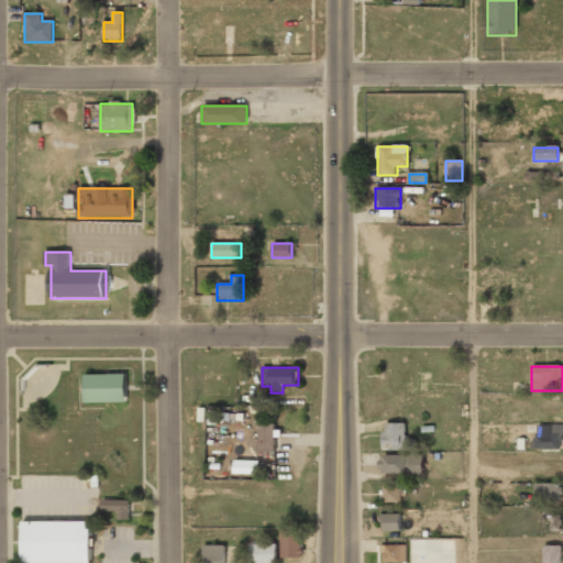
[(125,404),(125,375),(84,375),(84,404),(125,404)]
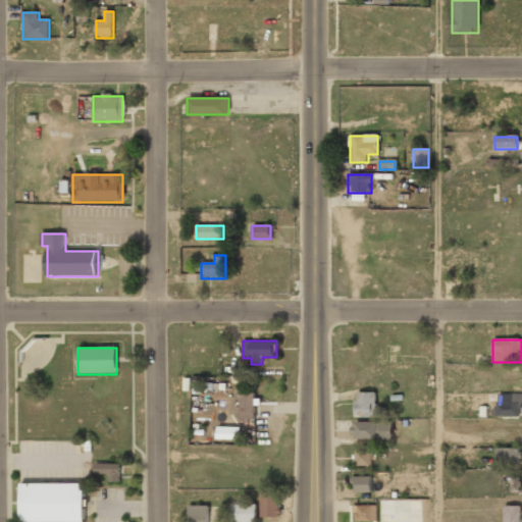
[(376,417),(376,392),(355,392),(355,417),(376,417)]
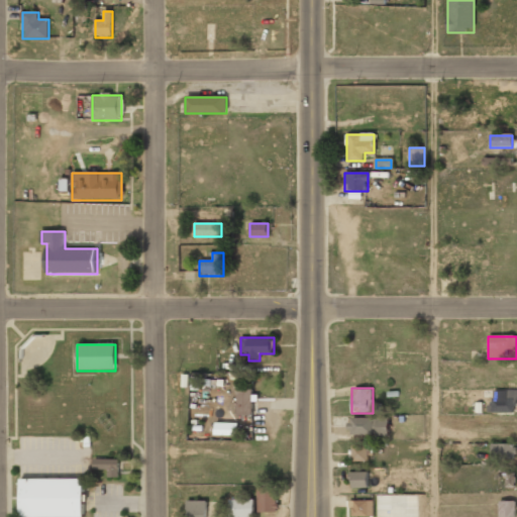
[(253,389),(237,389),(237,416),(253,416),(253,389)]
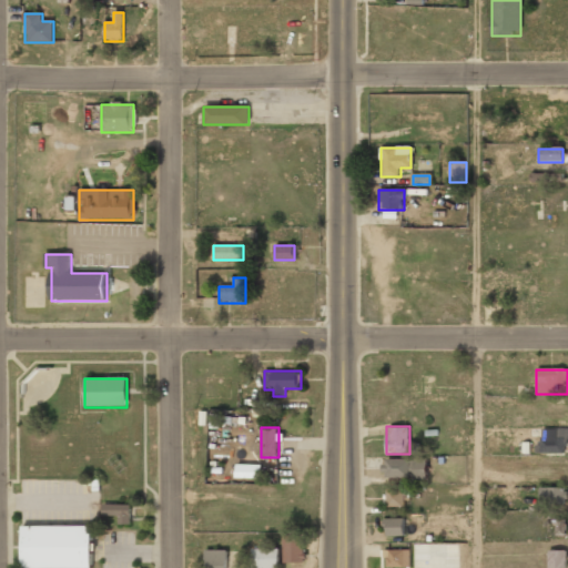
[(567,454),(567,430),(538,430),(538,454),(567,454)]
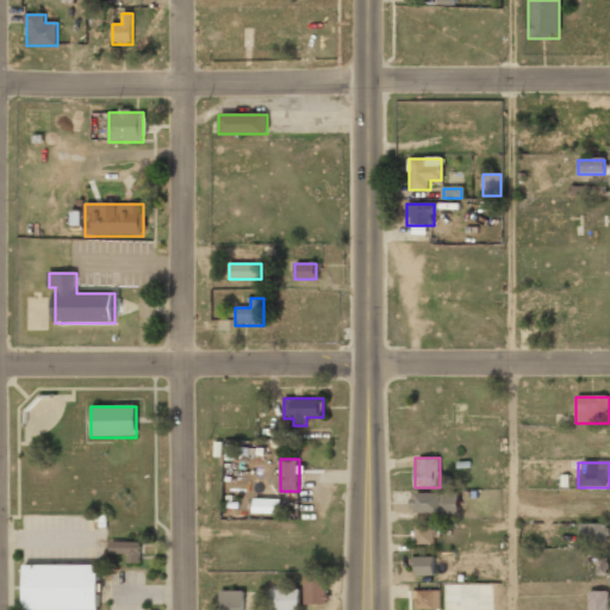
[(458,514),(458,495),(411,495),(411,514),(458,514)]
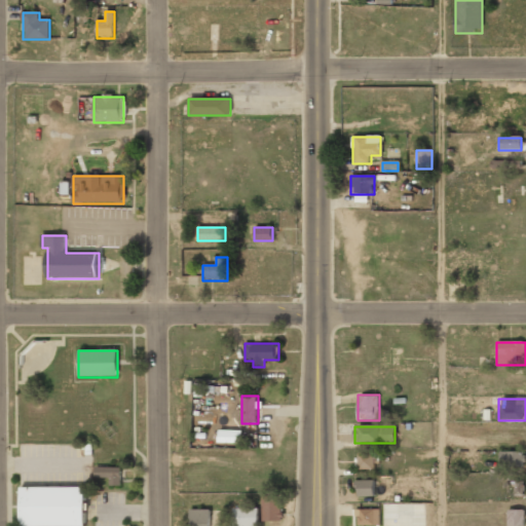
[(242,443),(242,430),(219,429),(219,442),(242,443)]
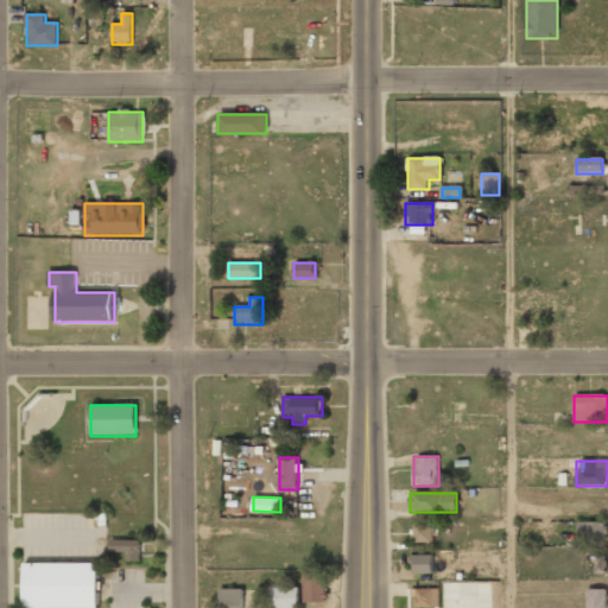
[(578,523),(578,540),(606,540),(606,523),(578,523)]
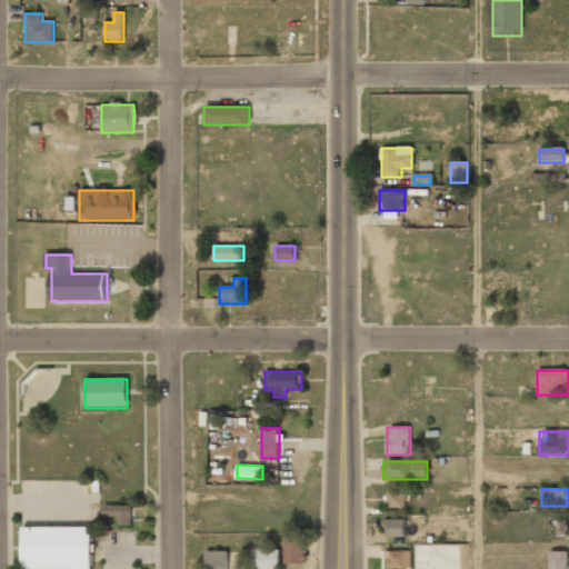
[(405,508),(405,490),(386,490),(386,508),(405,508)]
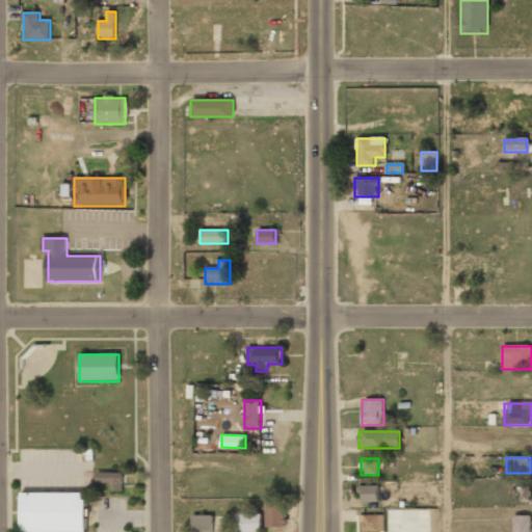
[(123,491),(123,474),(96,474),(96,483),(110,483),(110,491),(123,491)]
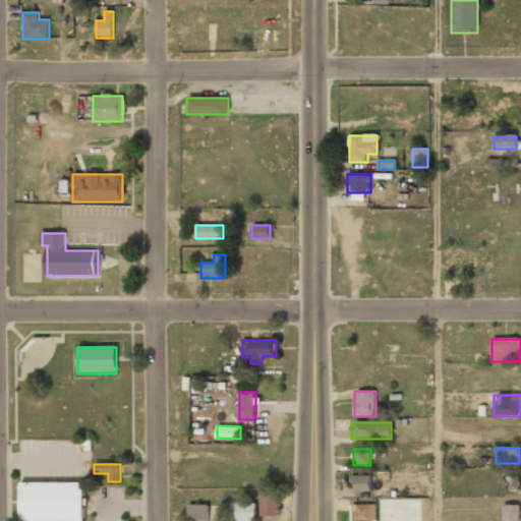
[(353,491),(370,491),(370,476),(353,476),(353,491)]
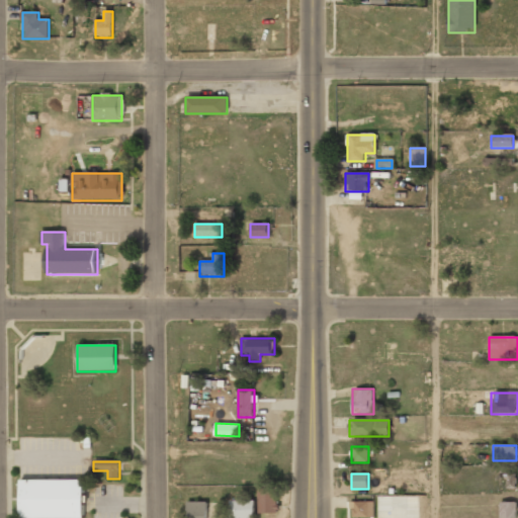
[(20,481),(20,517),(85,517),(85,481),(20,481)]
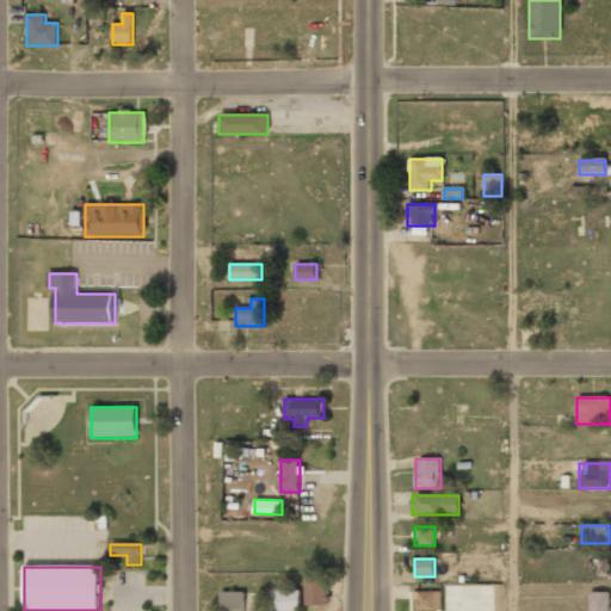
[(304,605),(327,605),(327,576),(304,576),(304,605)]
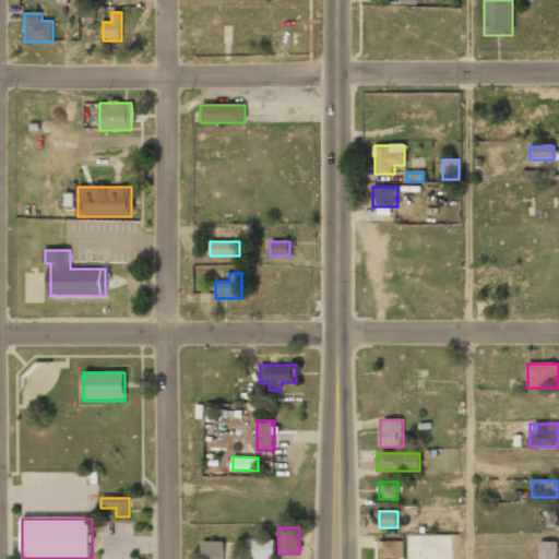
[(248,558),(274,558),(274,542),(248,542),(248,558)]
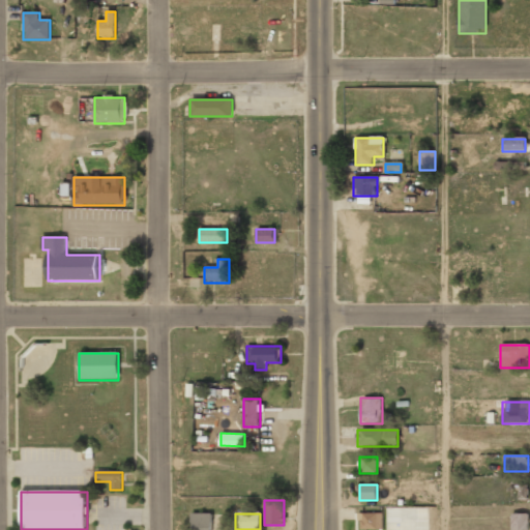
[(361,529),(382,529),(382,513),(361,513),(361,529)]
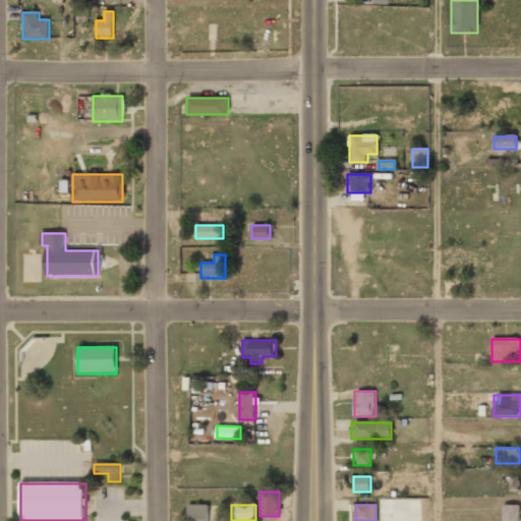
[(519,520),(519,505),(504,505),(504,520),(519,520)]
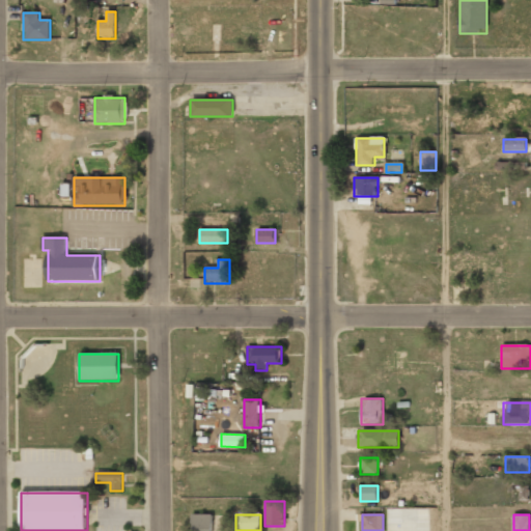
[(212,530),(212,515),(192,515),(192,530),(212,530)]
